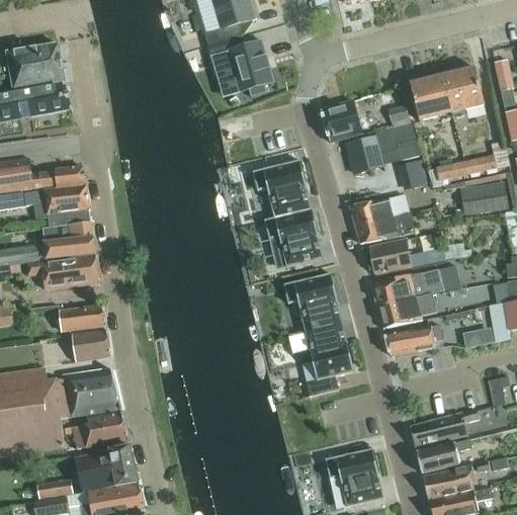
[(209,0),(218,28),(203,32),(205,44),(221,39),(241,34),(238,23),(255,18),(250,0),(209,0)]
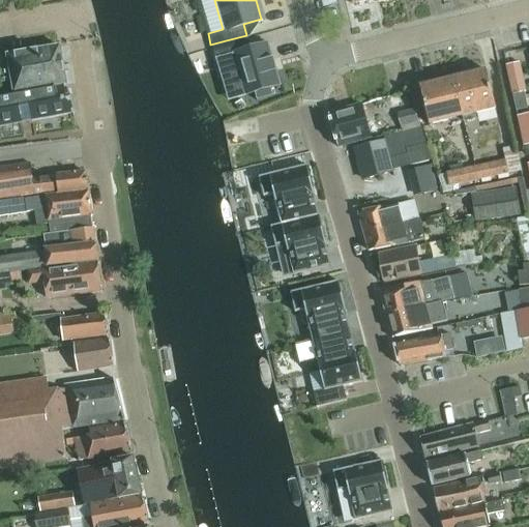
[(281,83),(268,42),(230,52),(241,93),(281,83)]
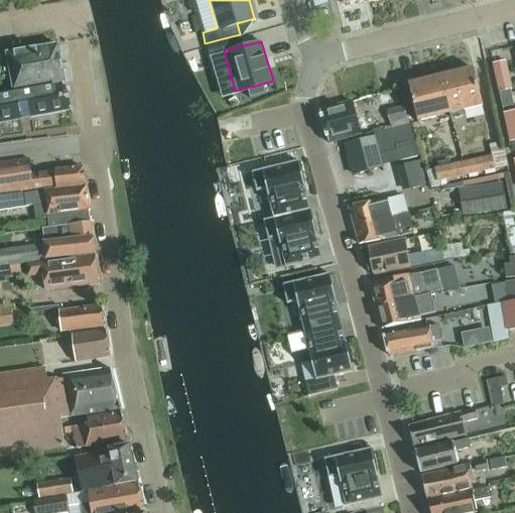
[(62,79),(56,42),(6,50),(9,67),(0,69),(1,77),(11,76),(13,88),(62,79)]
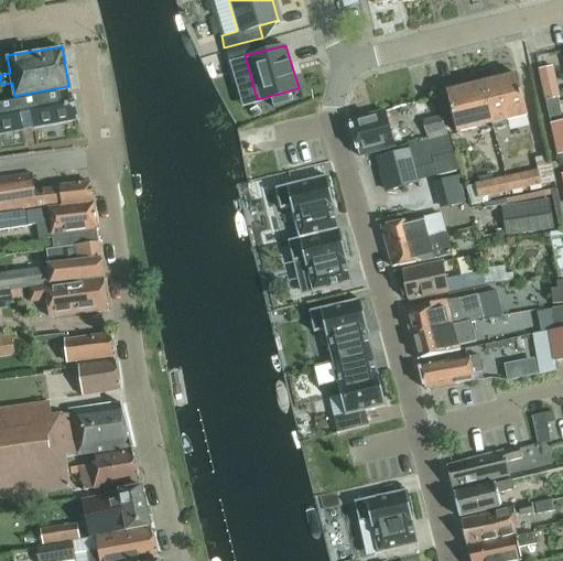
[(562,53),(550,54),(551,67),(562,66),(562,53)]
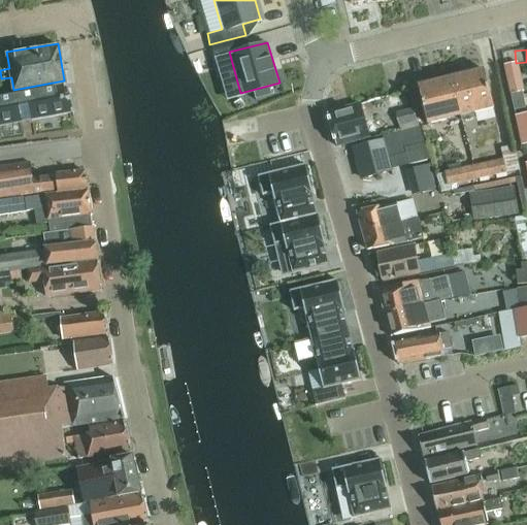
[(506,77),(518,75),(515,60),(502,62),(506,77)]
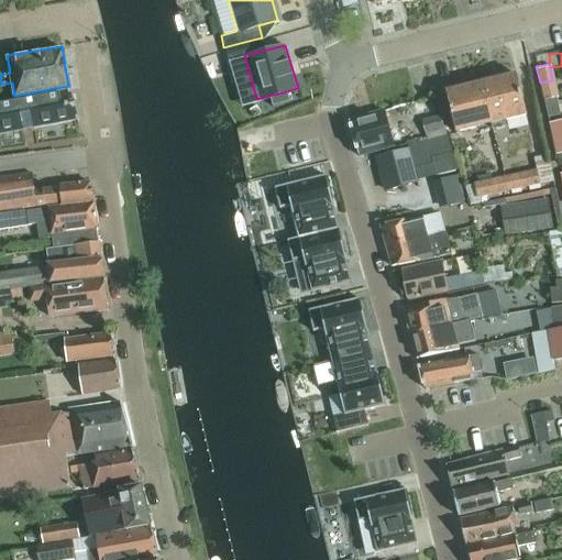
[(481,81),(491,121),(526,113),(516,73),(481,81)]
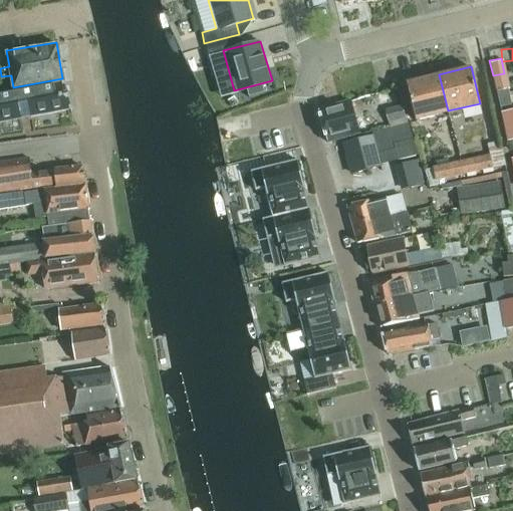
[(504,73),(493,75),(496,90),(507,88),(504,73)]
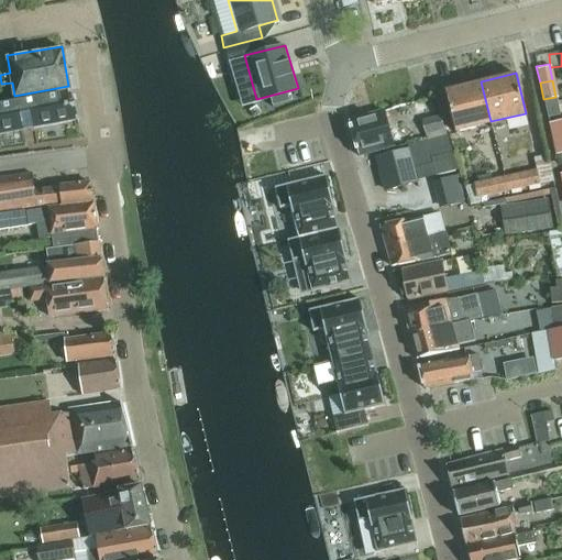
[(491,121),(481,81),(445,89),(455,130),(491,121)]
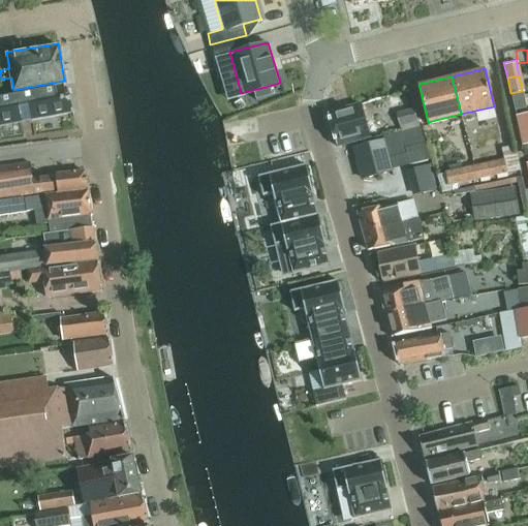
[(0,123),(71,110),(72,110),(69,96),(65,83),(0,94),(0,123)]
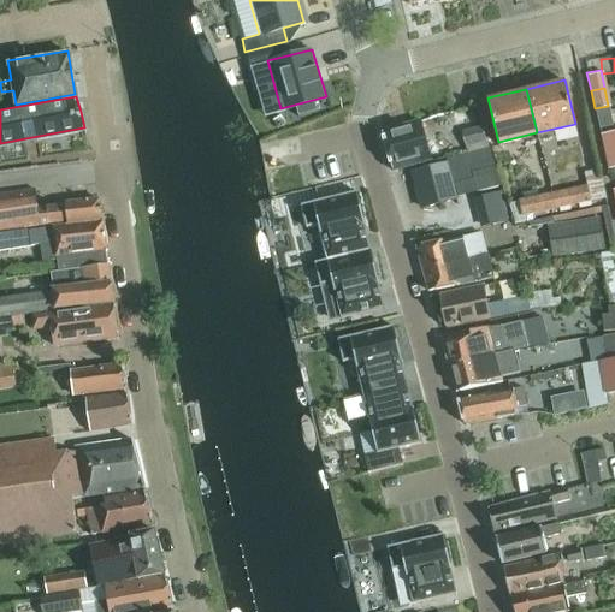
[(611,124),(608,106),(595,108),(598,126),(611,124)]
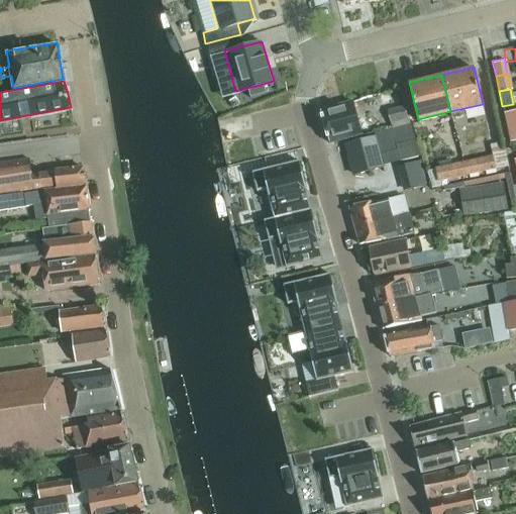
[(319,109),(328,142),(360,133),(351,101),(319,109)]
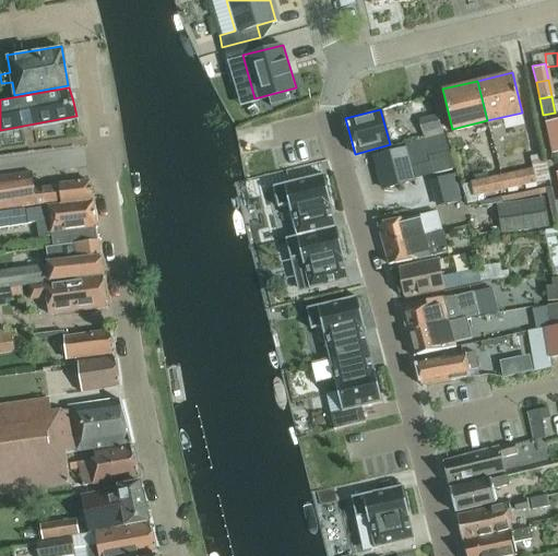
[(437,111),(418,117),(423,135),(442,130),(437,111)]
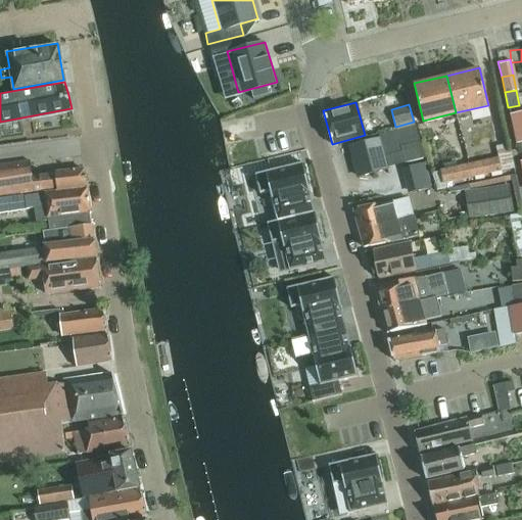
[(512,127),(521,124),(521,109),(509,113),(512,127)]
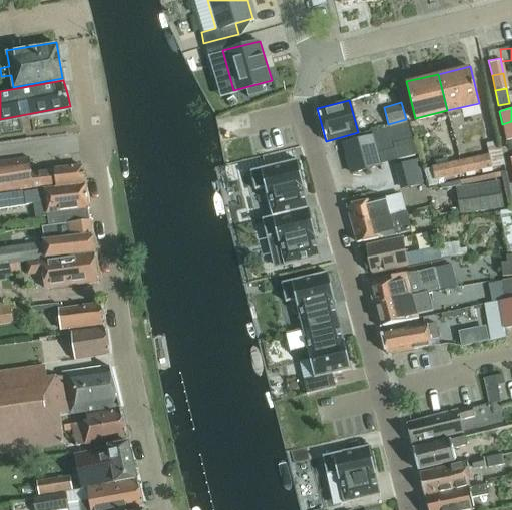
[(372,133),(376,150),(392,145),(395,157),(415,152),(412,140),(406,119),(388,124),(371,129),(372,133)]
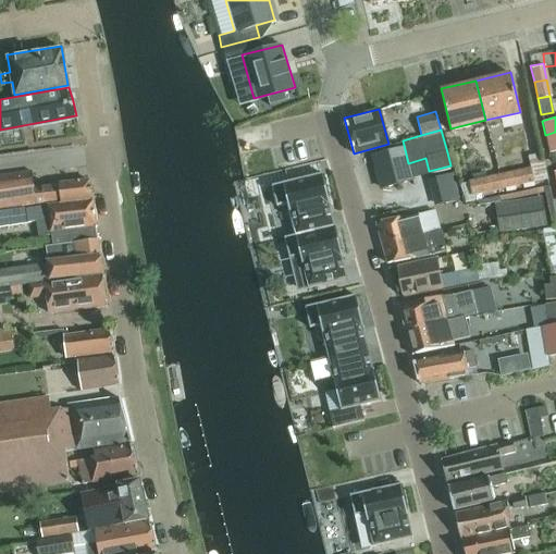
[(553,150),(555,148),(555,132),(545,135),(548,150),(553,150)]
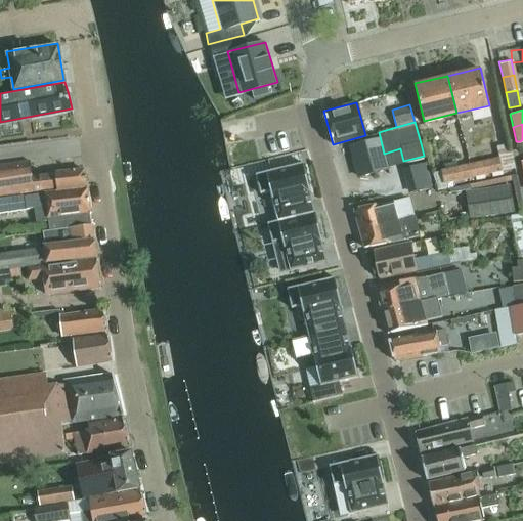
[(353,143),(352,143),(358,175),(387,168),(384,154),(380,136),(366,139),(353,143)]
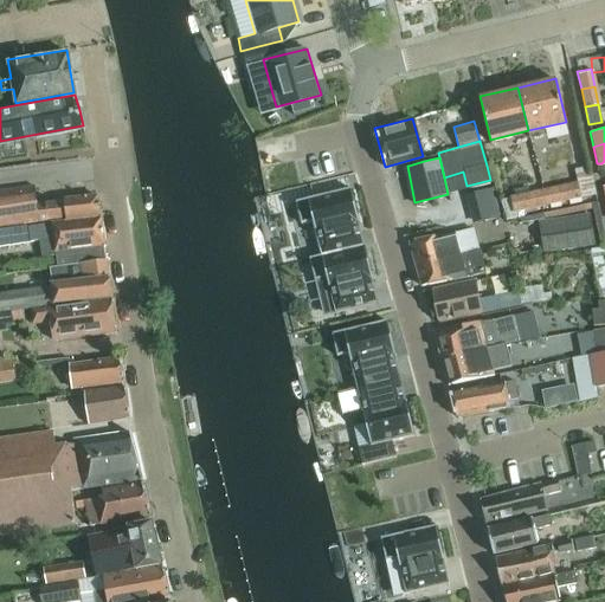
[(544,187),(547,201),(580,194),(577,180),(544,187)]
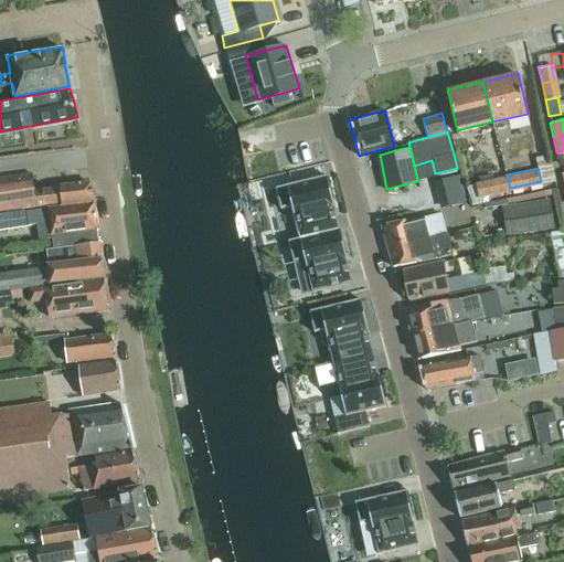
[(0,213),(35,208),(92,200),(89,181),(33,188),(30,172),(0,176),(0,213)]
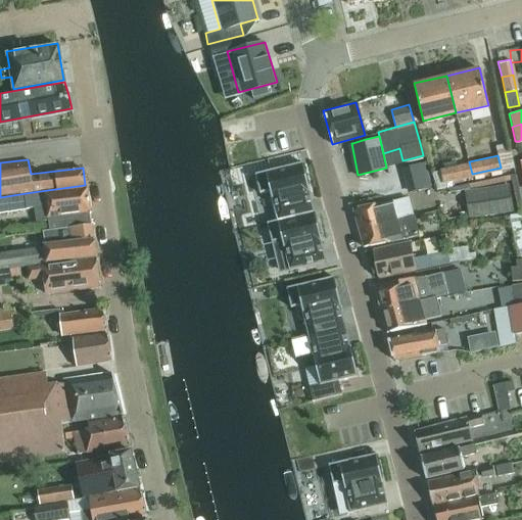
[(269,189),(276,219),(301,213),(298,199),(305,197),(304,192),(310,191),(301,160),(254,172),(258,191),(269,189)]
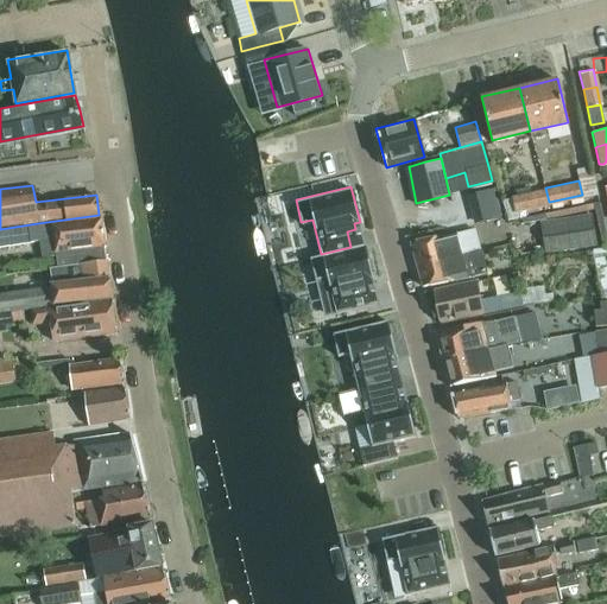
[(469,192),(473,205),(498,201),(494,186),(469,192)]
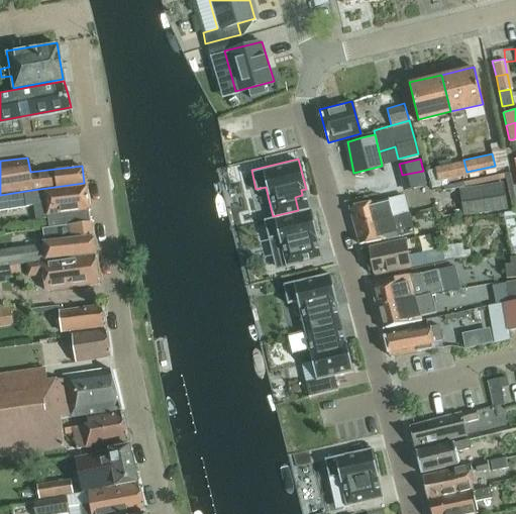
[(436,179),(467,172),(463,160),(434,167),(436,179)]
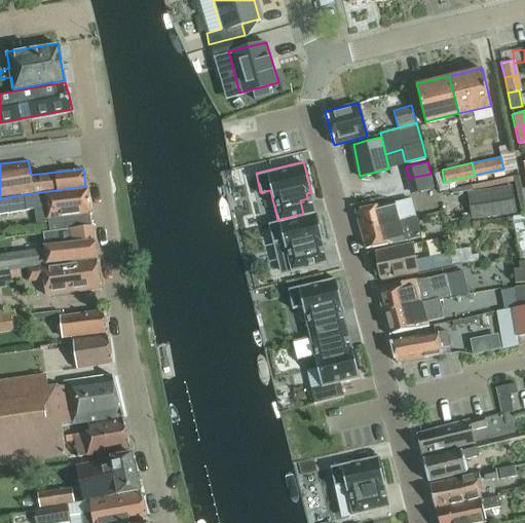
[(515,210),(511,183),(466,190),(471,217),(515,210)]
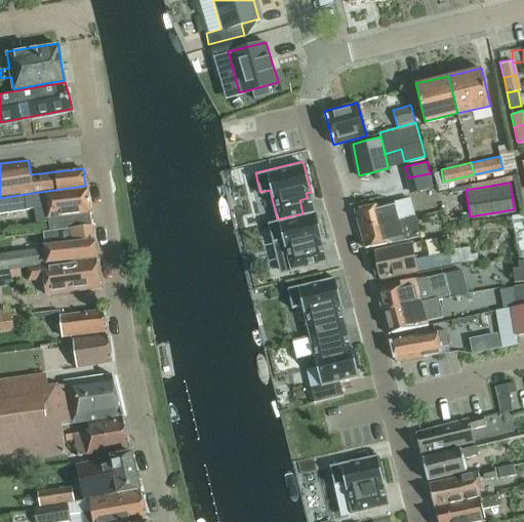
[(86,188),(5,200),(0,200),(0,211),(46,204),(47,217),(90,212),(86,188)]
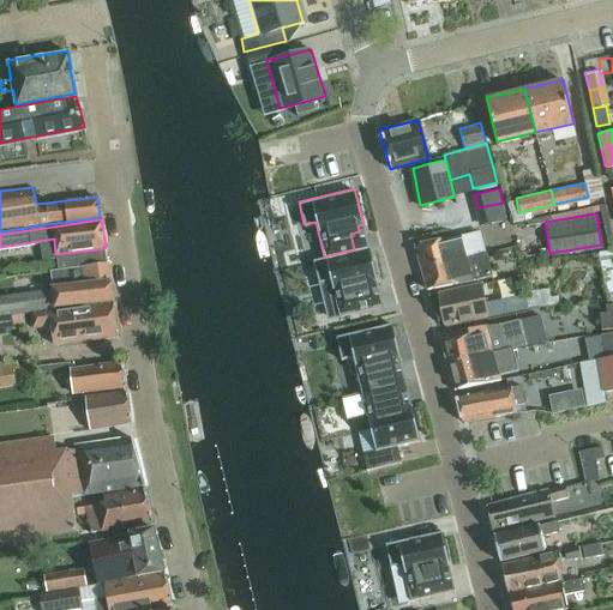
[(460,235),(414,245),(420,267),(467,257),(466,252),(460,235)]
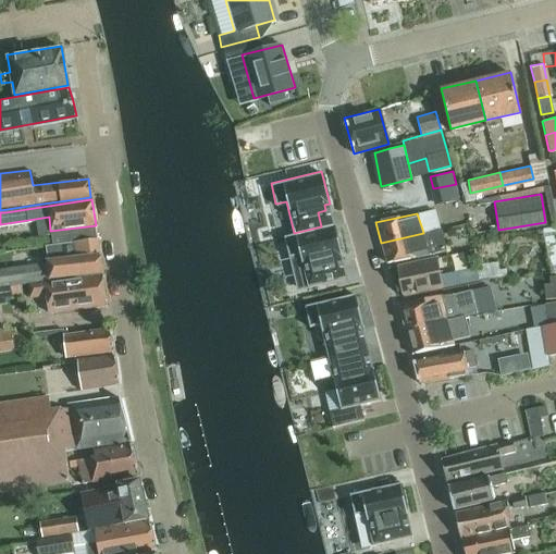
[(321,226),(294,233),(283,235),(288,256),(299,254),(307,286),(337,279),(336,278),(334,279),(331,265),(338,263),(336,257),(342,256),(334,223),(321,226)]
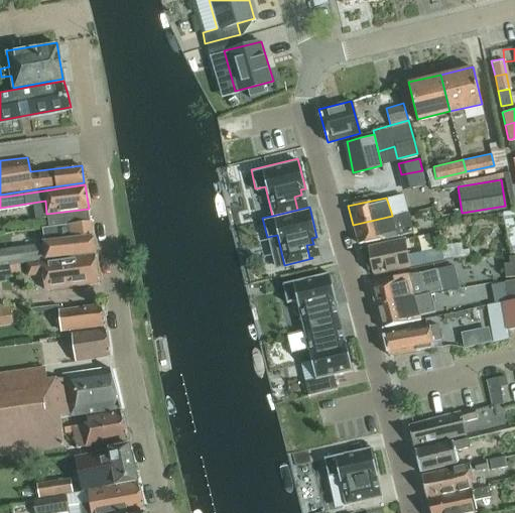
[(413,231),(408,212),(392,216),(353,225),(359,243),(397,235),(413,231)]
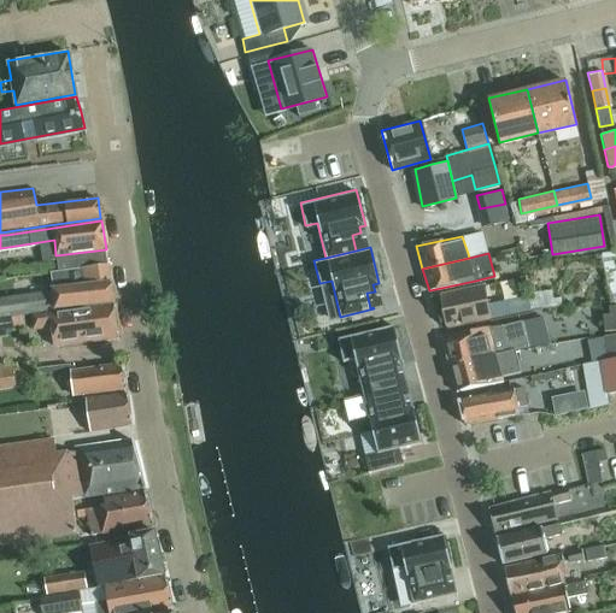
[(106,263),(48,270),(51,289),(0,295),(0,314),(22,312),(112,300),(106,263)]
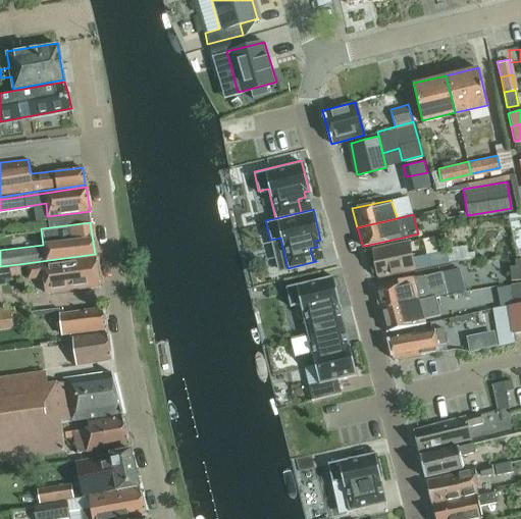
[(520,222),(511,224),(516,257),(520,257),(520,222)]
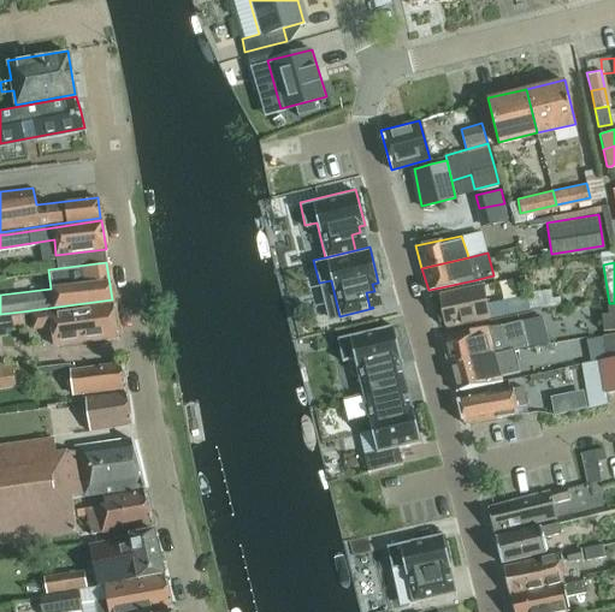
[(438,293),(445,325),(488,315),(508,312),(506,297),(485,301),(482,284),(438,293)]
